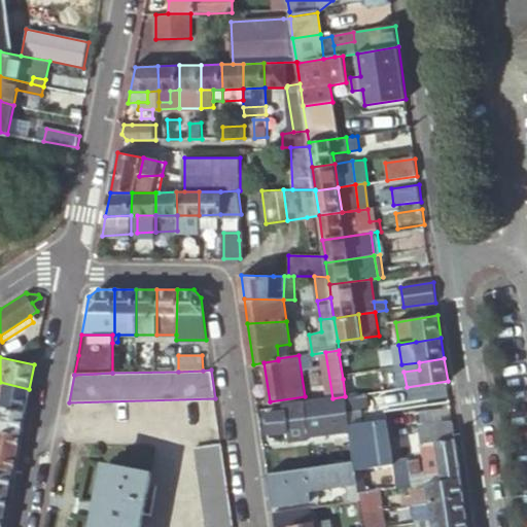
[(349,378),(343,379),(345,396),(358,394),(356,385),(354,372),(348,373),(349,378)]
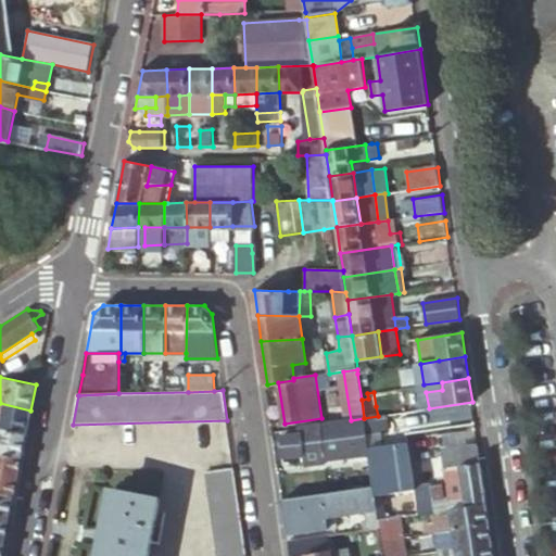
[(0,429),(26,434),(30,411),(0,403),(0,429)]
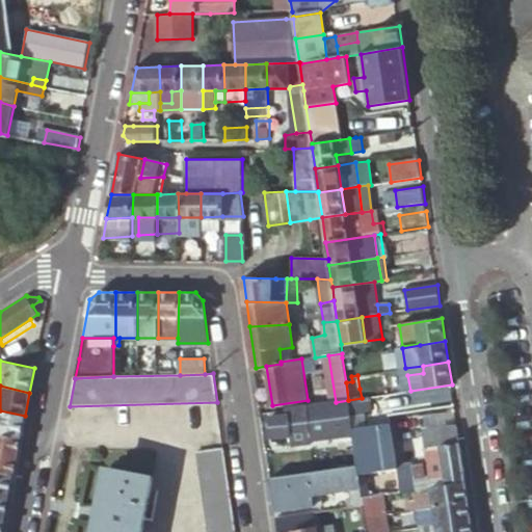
[(360,389),(362,398),(370,397),(376,396),(374,387),(360,389)]
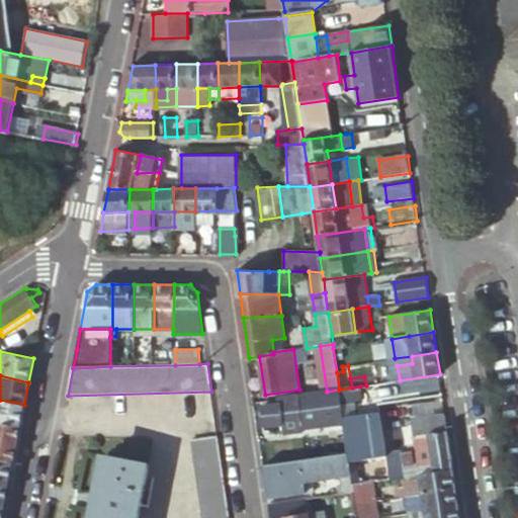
[(352,387),(339,390),(343,413),(349,453),(369,450),(360,386),(352,387)]
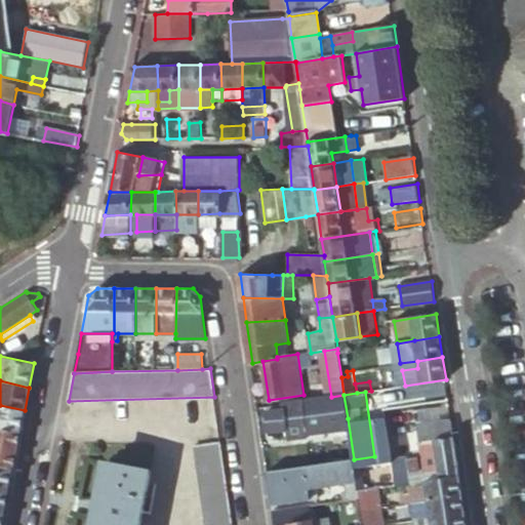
[(348,418),(344,395),(331,397),(304,401),(307,420),(287,423),(288,428),(289,434),(308,432),(307,425),(348,418)]
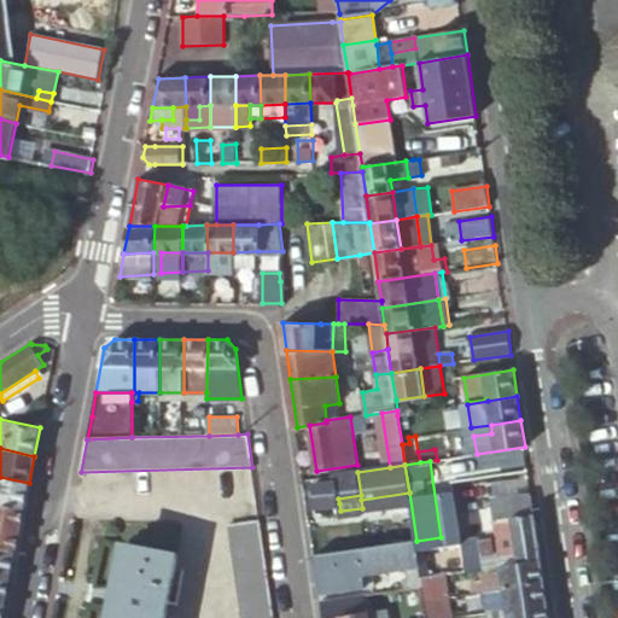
[(361,495),(357,472),(334,476),(336,482),(315,484),(319,506),(339,503),(338,499),(361,495)]
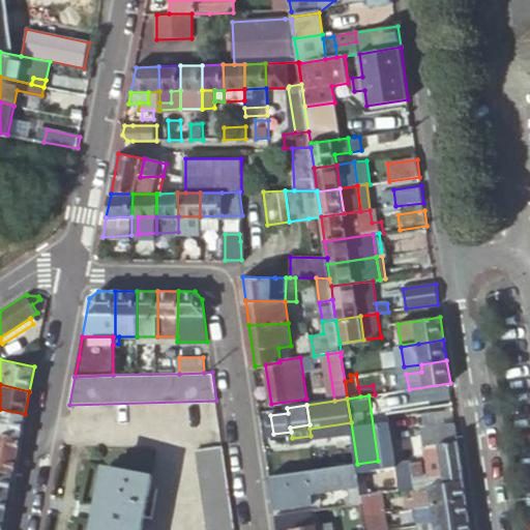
[(0,431),(21,436),(25,414),(0,409),(0,431)]
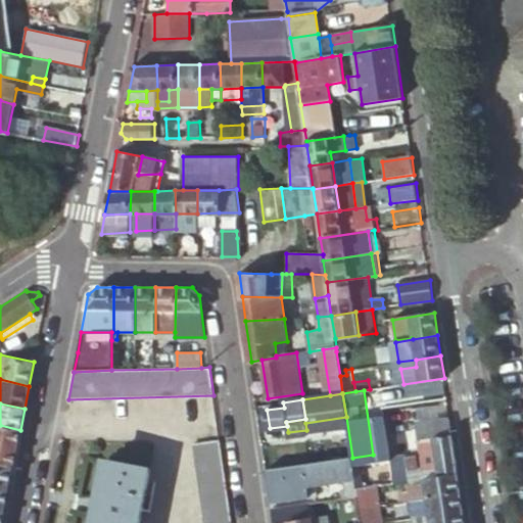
[(458,475),(450,424),(417,428),(424,472),(438,470),(439,477),(458,475)]
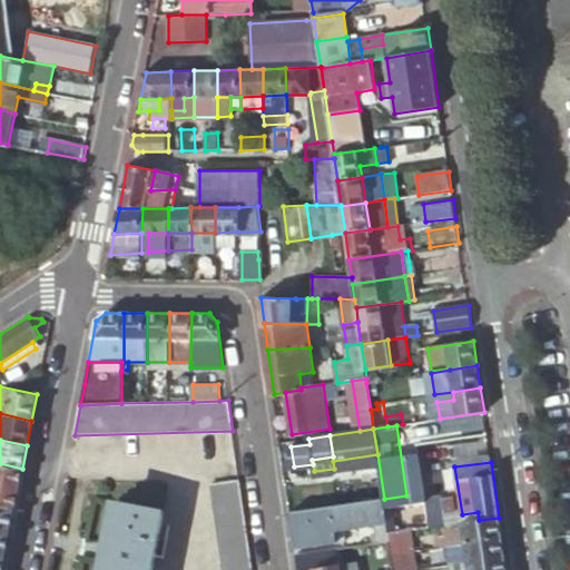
[(0,507),(15,510),(22,469),(0,463),(0,507)]
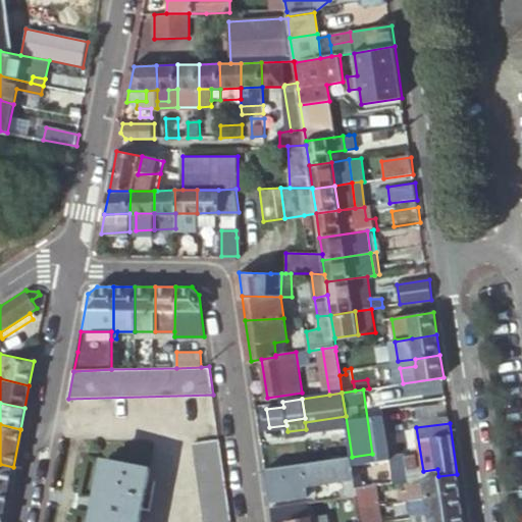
[(231,521),(219,438),(193,442),(204,521),(231,521)]
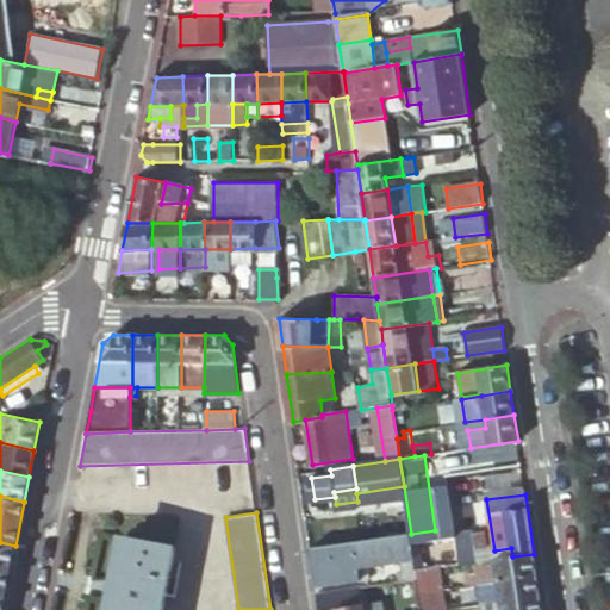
[(435,530),(411,534),(415,558),(415,564),(416,571),(441,567),(435,530)]
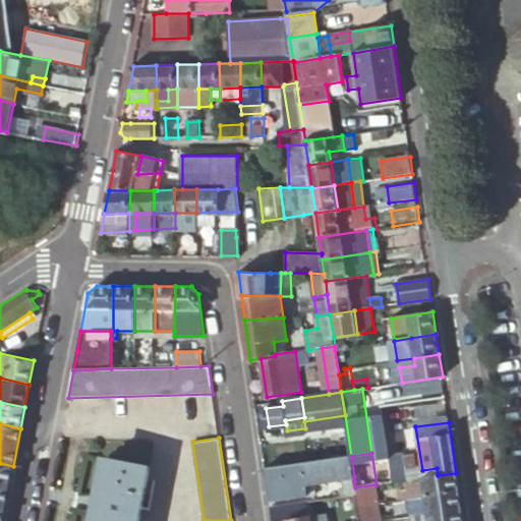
[(417,465),(416,454),(406,455),(409,479),(411,479),(410,466),(417,465)]
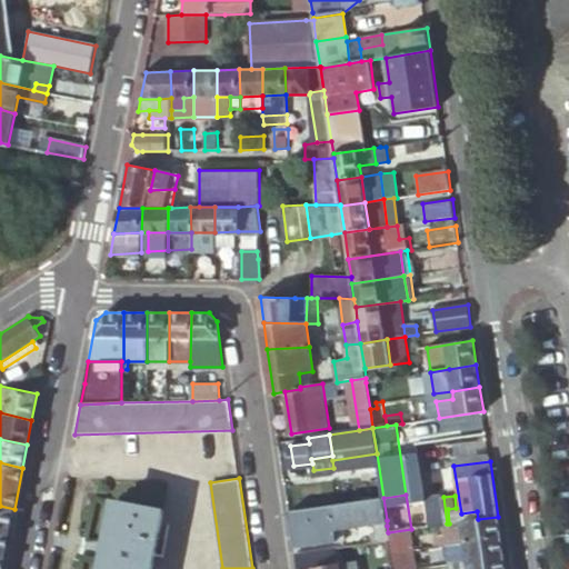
[(428,499),(431,527),(447,523),(443,497),(428,499)]
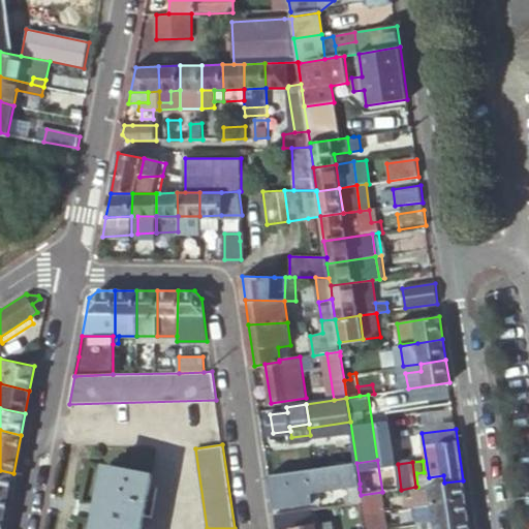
[(360,484),(356,463),(331,466),(334,488),(360,484)]
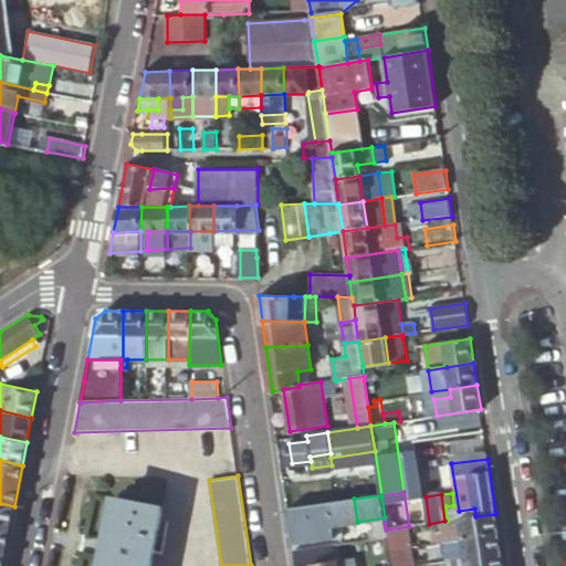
[(111,538),(118,500),(112,498),(105,537),(111,538)]
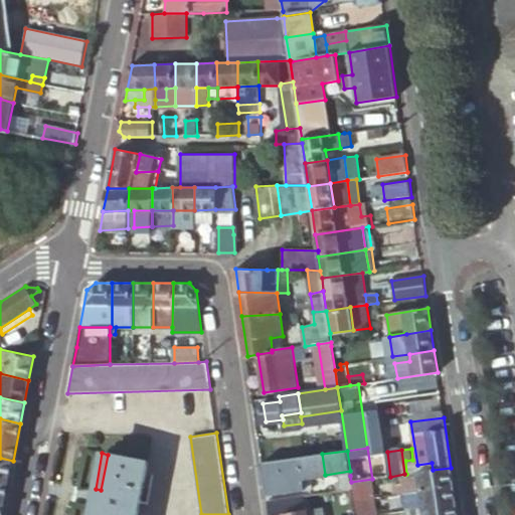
[(325,475),(322,454),(300,457),(303,478),(325,475)]
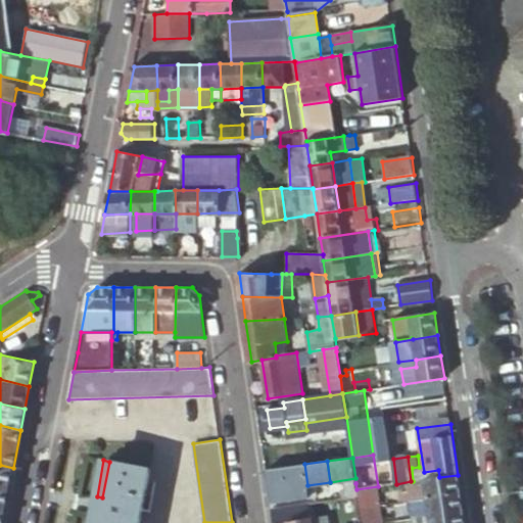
[(141,522),(152,470),(109,462),(102,497),(97,496),(93,516),(98,517),(96,522),(141,522)]
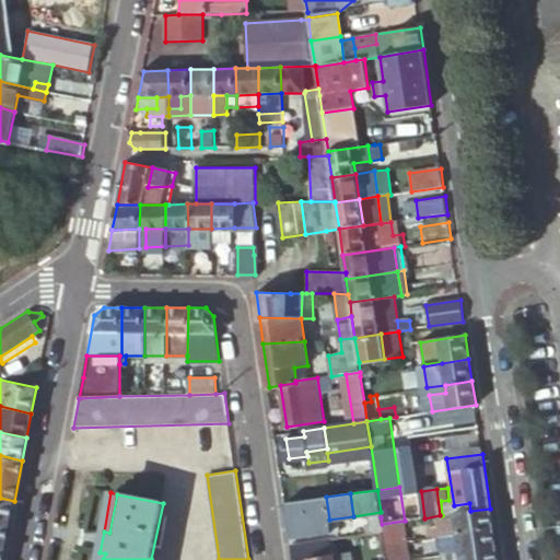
[(326,497),(305,500),(307,523),(310,522),(311,522),(329,520),(326,497)]
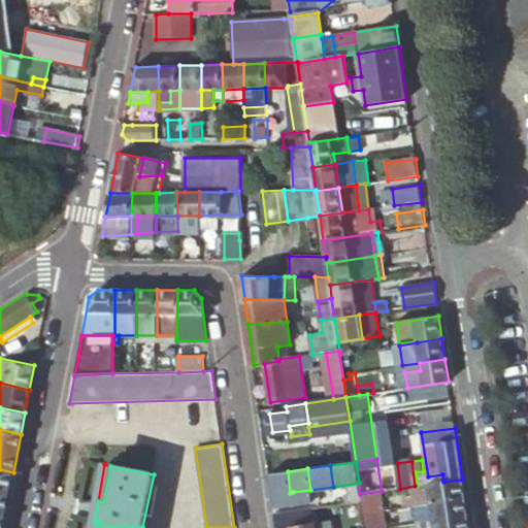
[(0,491),(9,494),(13,472),(0,469),(0,491)]
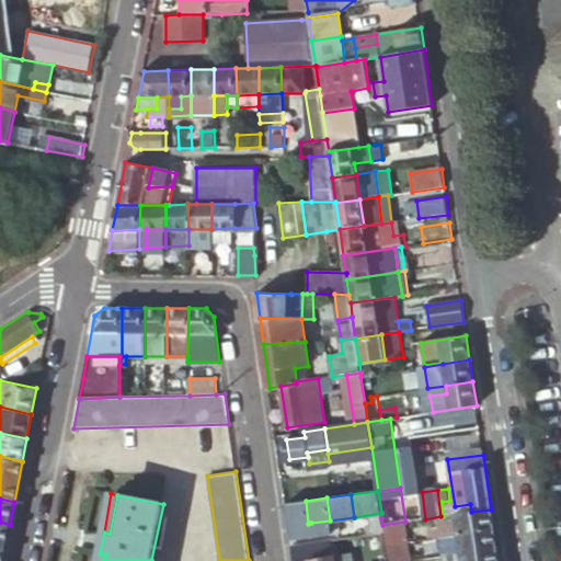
[(306,501),(285,503),(289,526),(308,524),(306,501)]
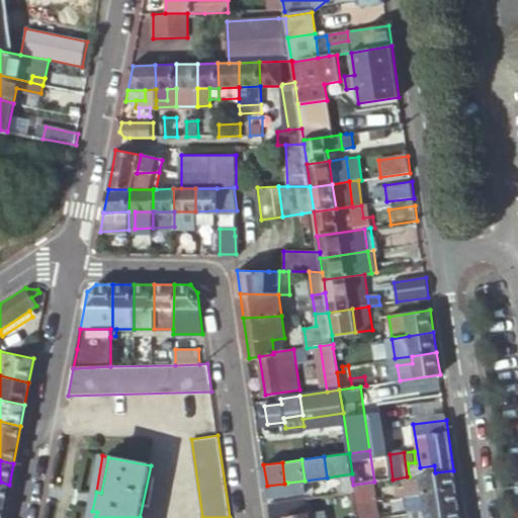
[(456,489),(453,470),(435,472),(421,475),(422,479),(406,482),(408,489),(409,497),(424,494),(456,489)]
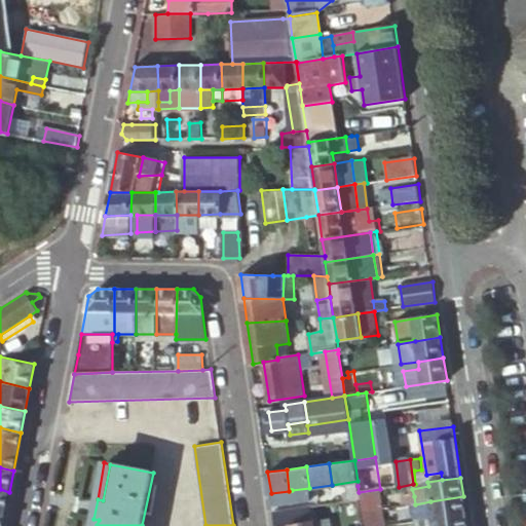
[(359,492),(358,486),(348,487),(346,493),(347,500),(360,498),(359,492)]
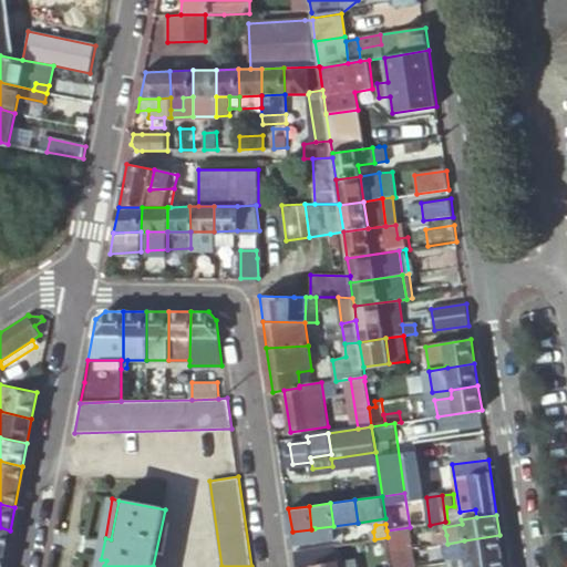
[(315,528),(316,542),(336,538),(333,526),(315,528)]
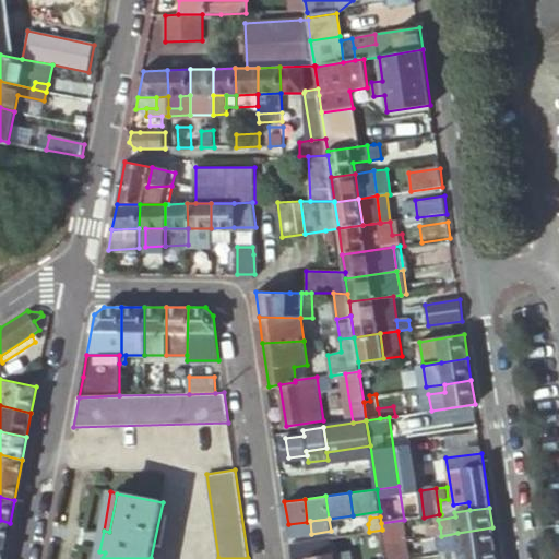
[(0,520),(0,545),(7,546),(10,523),(0,520)]
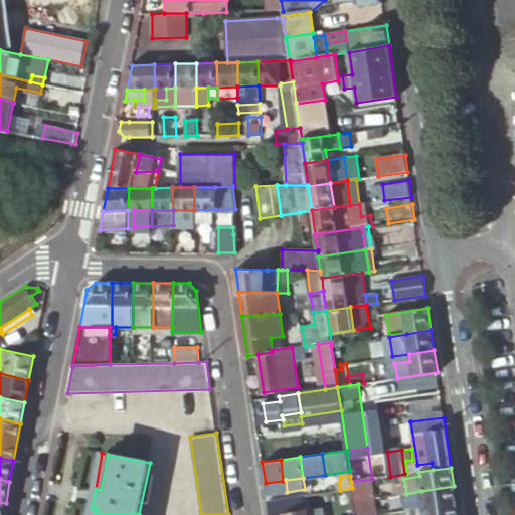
[(365,500),(375,498),(372,479),(351,482),(352,488),(353,498),(361,497),(364,496),(365,500)]
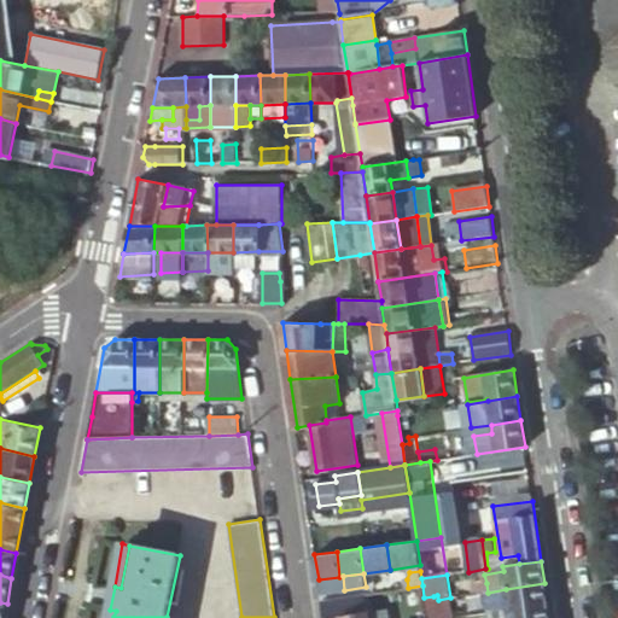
[(339,577),(319,579),(320,594),(344,590),(343,576),(342,576),(339,577)]
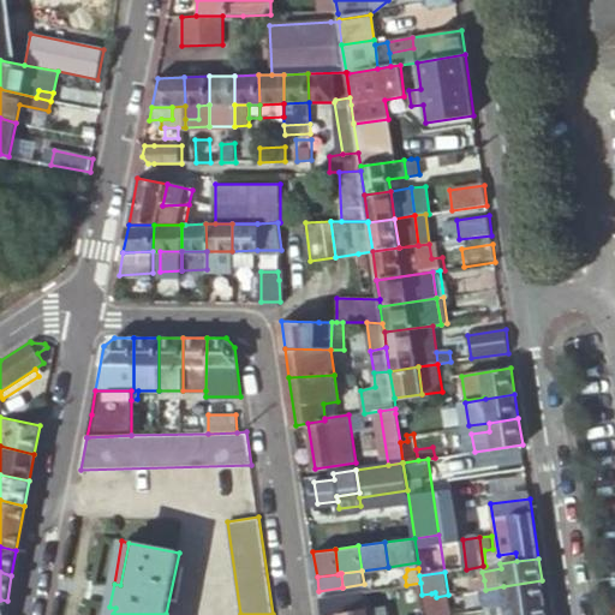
[(472,591),(485,590),(484,580),(471,581),(472,591)]
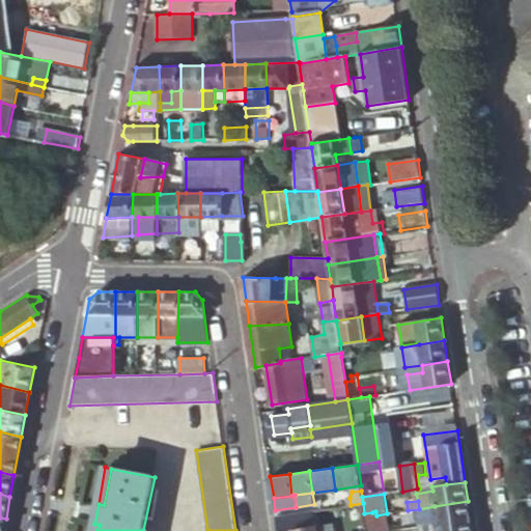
[(471,520),(468,501),(435,506),(437,524),(471,520)]
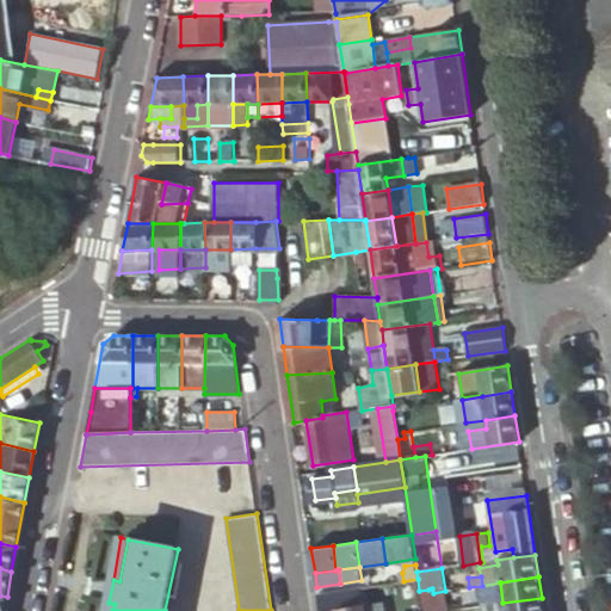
[(503,603),(500,582),(482,586),(485,606),(503,603)]
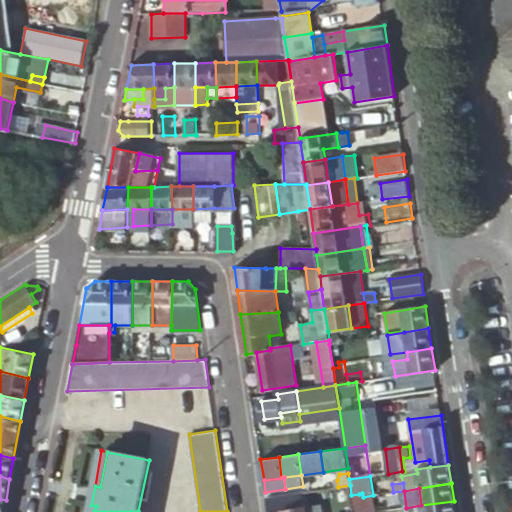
[(306,511),(306,508),(303,493),(266,498),(268,511),(306,511)]
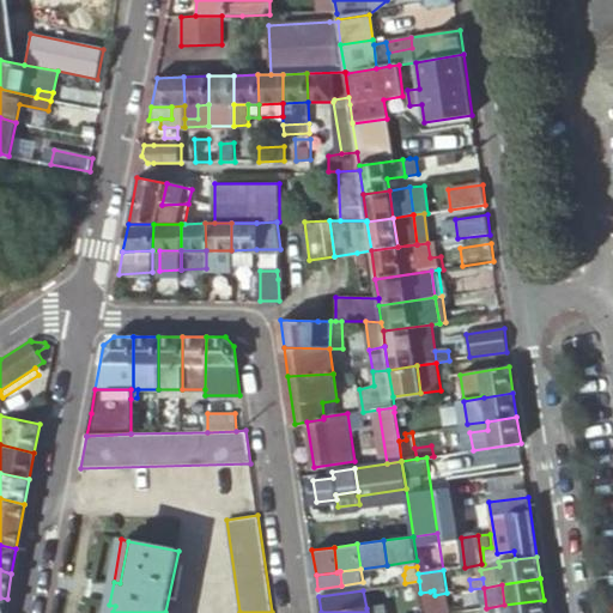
[(432,612),(448,612),(447,593),(435,595),(430,595),(431,600),(432,612)]
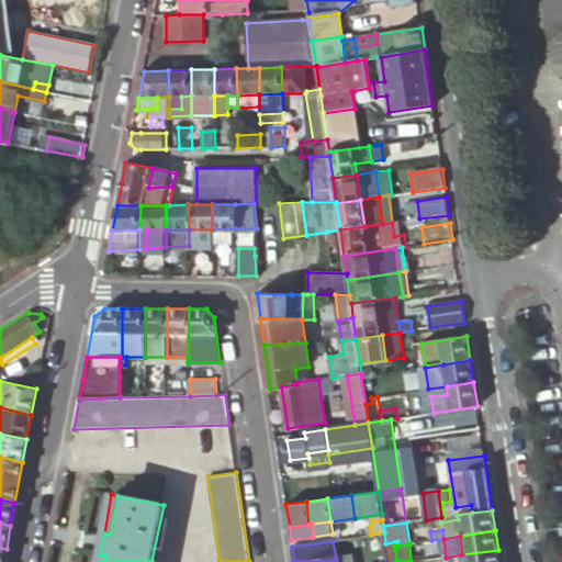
[(389,561),(388,561),(396,561),(395,550),(388,551),(389,561)]
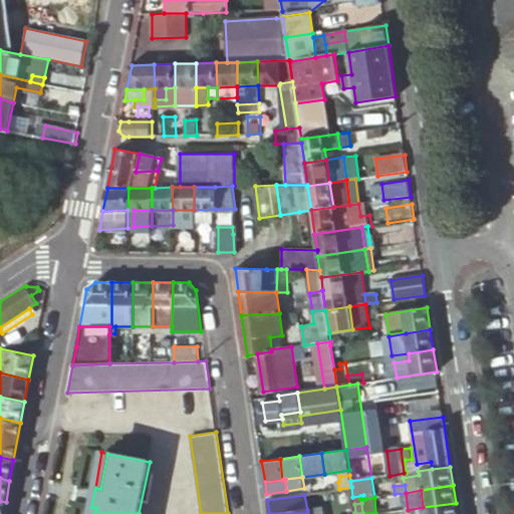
[(457,513),(456,503),(423,507),(424,513),(457,513)]
